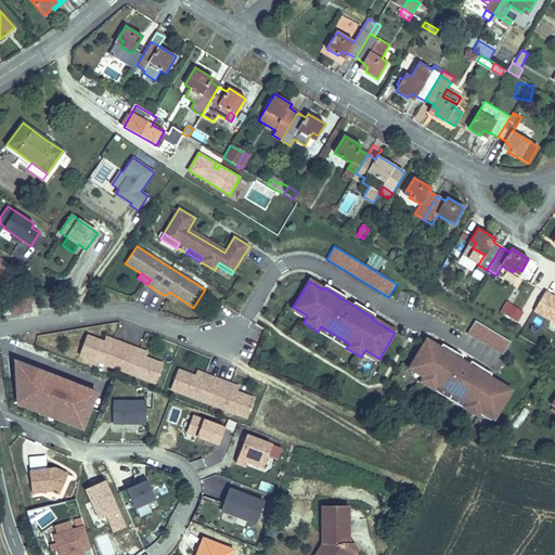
[(554,324),(554,296),(542,291),(531,313),(554,324)]
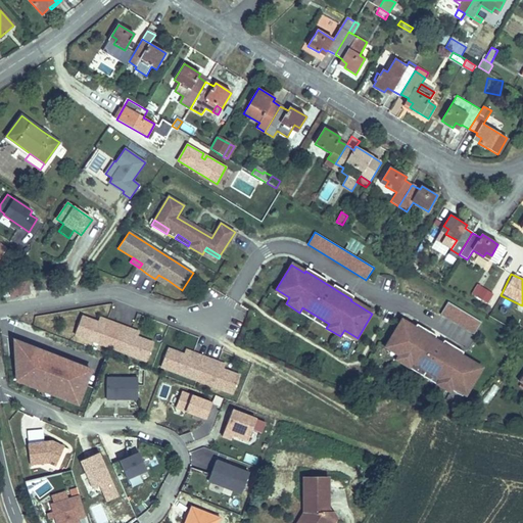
[(165,285),(168,280),(158,275),(155,279),(165,285)]
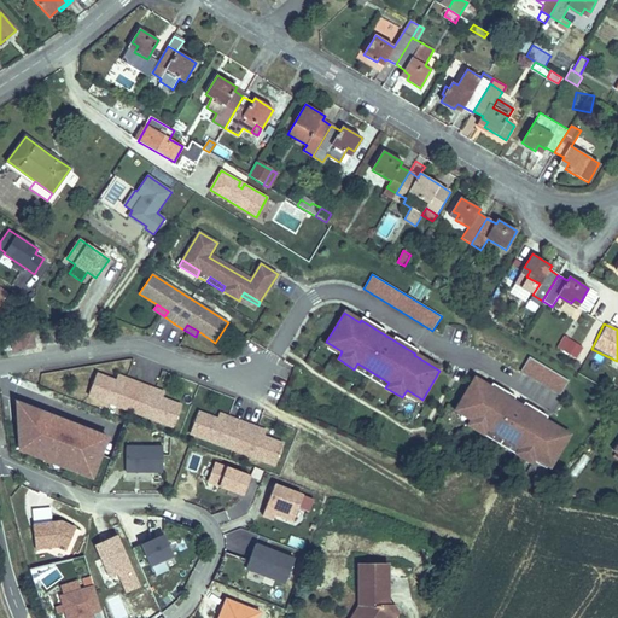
[(35,348),(33,333),(22,334),(24,349),(35,348)]
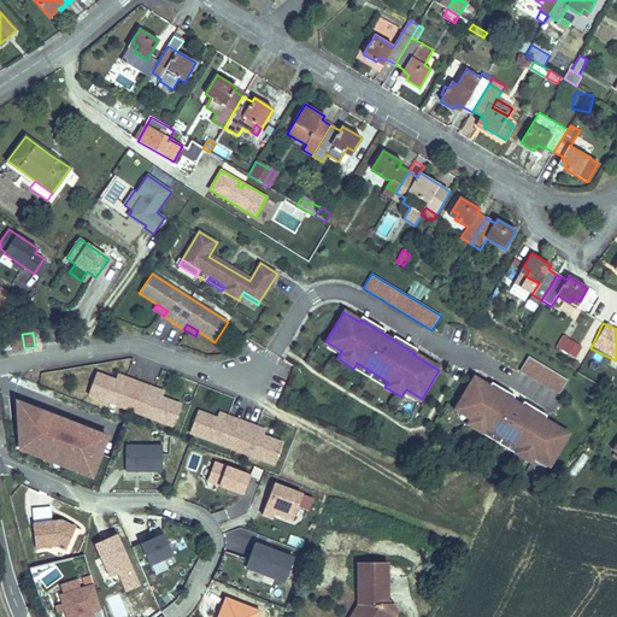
[(568,339),(559,351),(574,359),(582,347),(568,339)]
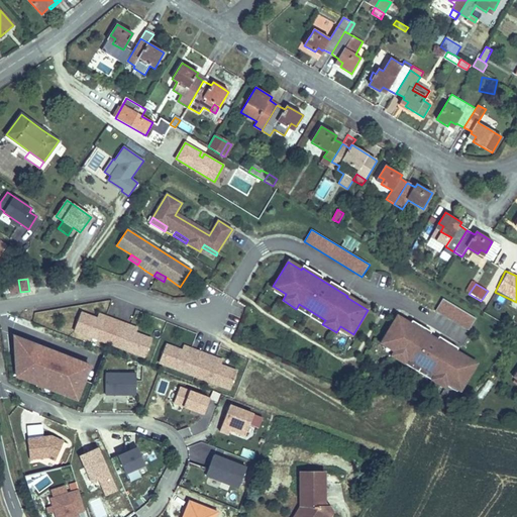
[(476,318),(442,298),(435,310),(469,330),(476,318)]
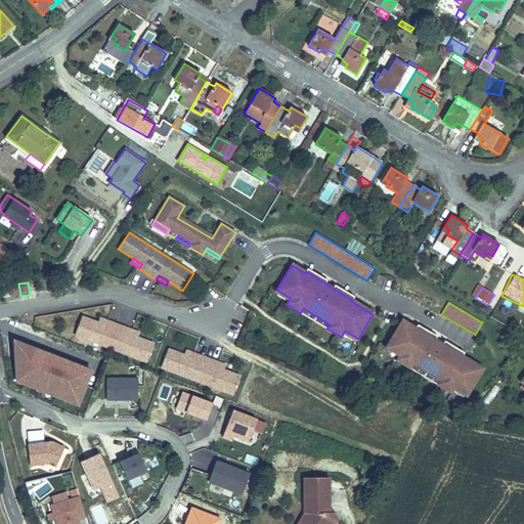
[(303,308),(300,313),(326,329),(330,324),(303,308)]
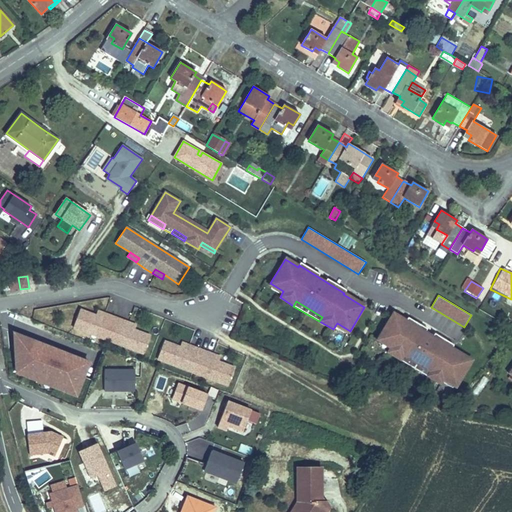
[(143,354),(150,336),(134,330),(124,326),(126,322),(107,315),(106,319),(96,316),(80,310),(73,328),(143,354)]
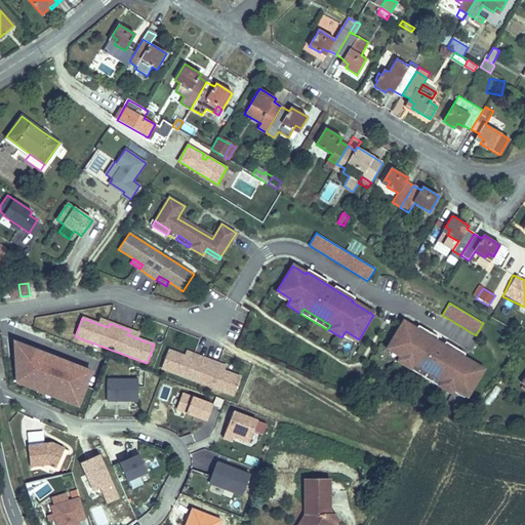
[(99,319),(98,324),(109,327),(110,323),(99,319)]
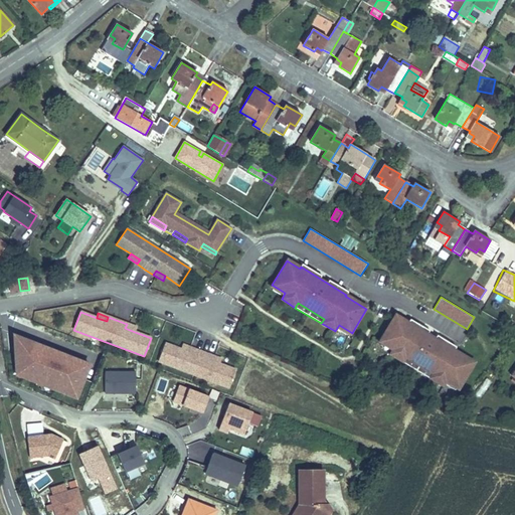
[(407,324),(394,316),(380,339),(393,347),(389,354),(402,362),(405,358),(432,374),(428,378),(443,386),(447,379),(460,387),(475,363),(454,351),(455,349),(408,322),(407,324)]
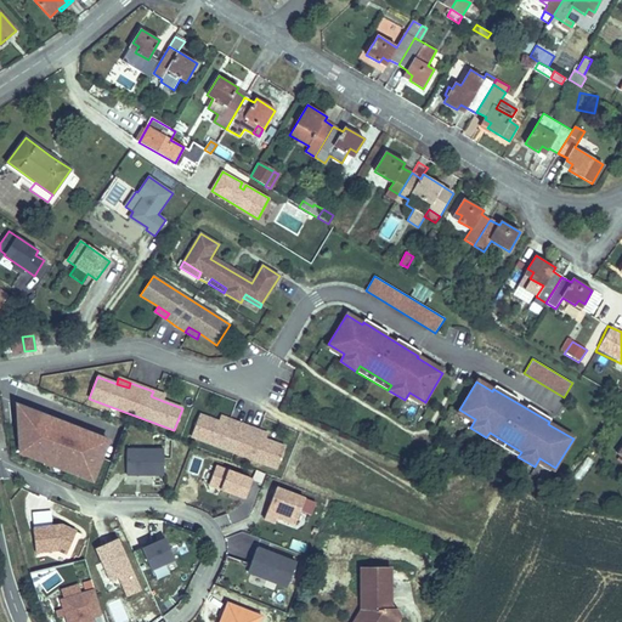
[(151,396),(163,401),(165,395),(153,391),(151,396)]
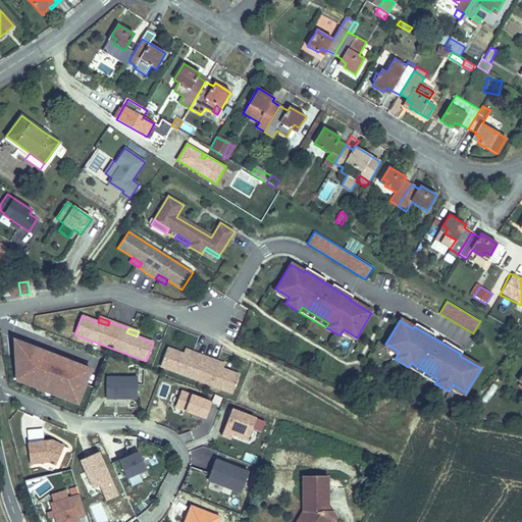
[(25,344),(13,340),(14,346),(23,349),(25,344)]
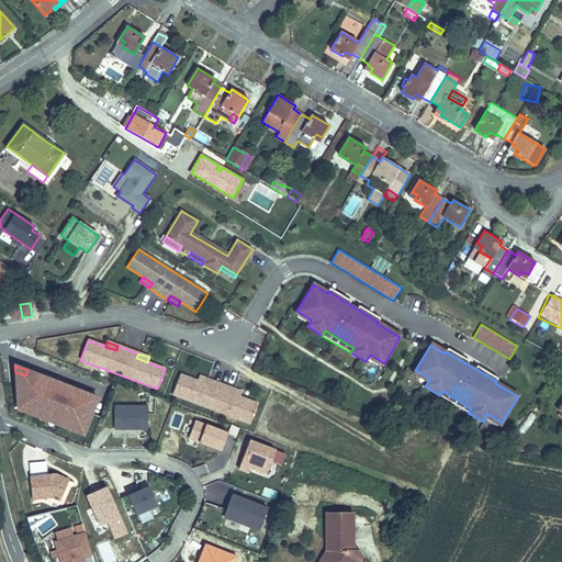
[(57,382),(27,370),(25,375),(15,372),(17,398),(25,402),(22,411),(47,420),(49,416),(74,426),(71,429),(82,434),(96,402),(86,397),(87,394),(70,386),(66,396),(54,391),(57,382)]
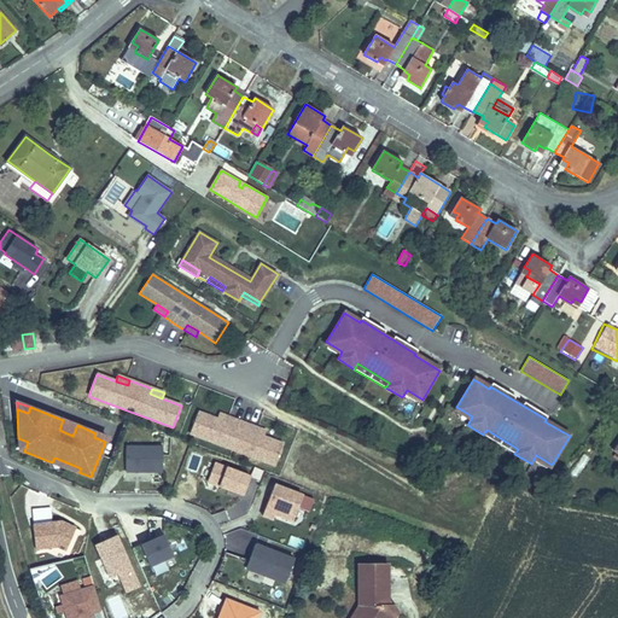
[(217,419),(198,412),(190,433),(275,465),(283,443),(264,437),(251,432),(254,426),(232,418),(229,424),(217,419)]
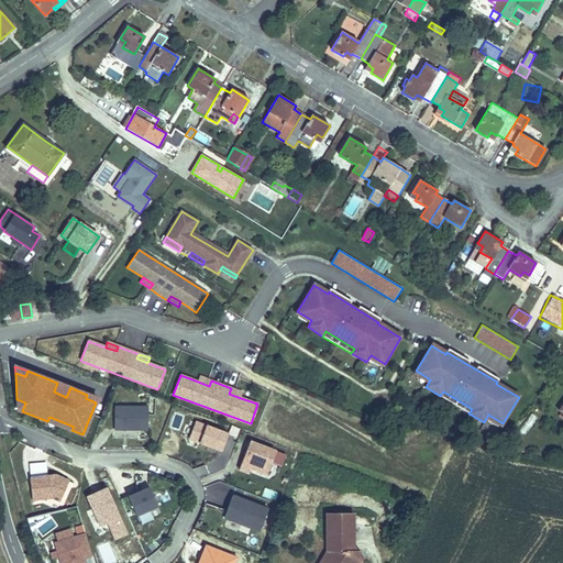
[(200,376),(198,382),(209,386),(211,381),(200,376)]
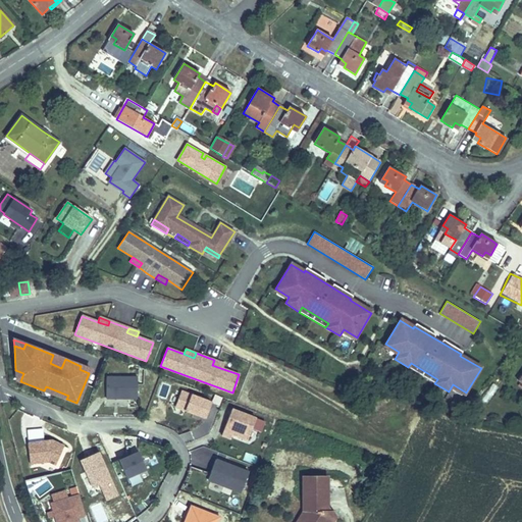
[(61,368),(65,359),(53,355),(50,363),(61,368)]
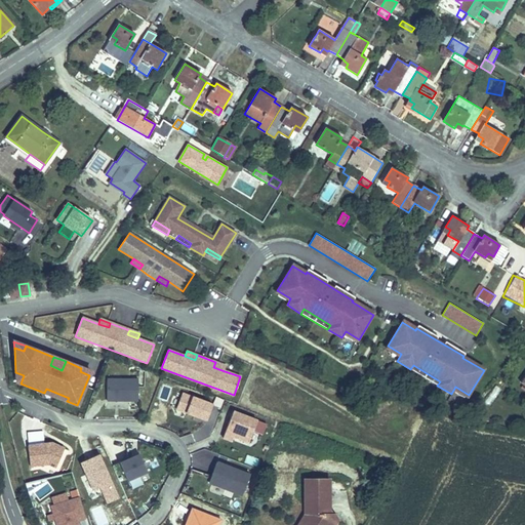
[(213,367),(225,371),(226,366),(215,362),(213,367)]
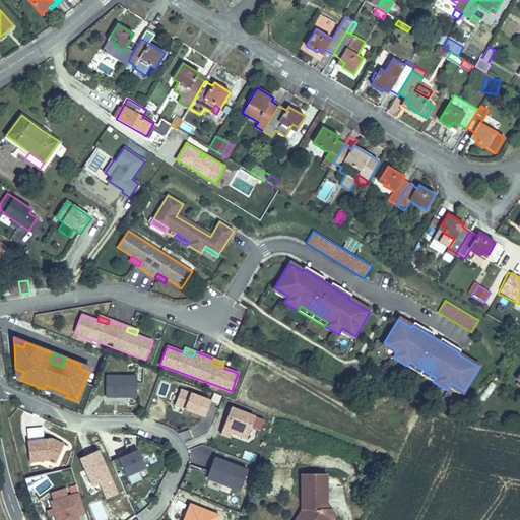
[(409,362),(406,366),(433,382),(436,378),(409,362)]
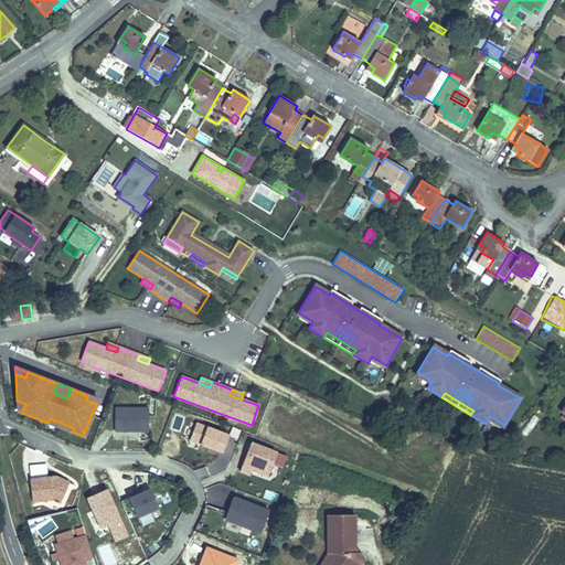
[(25,404),(17,401),(18,411),(22,413),(25,404)]
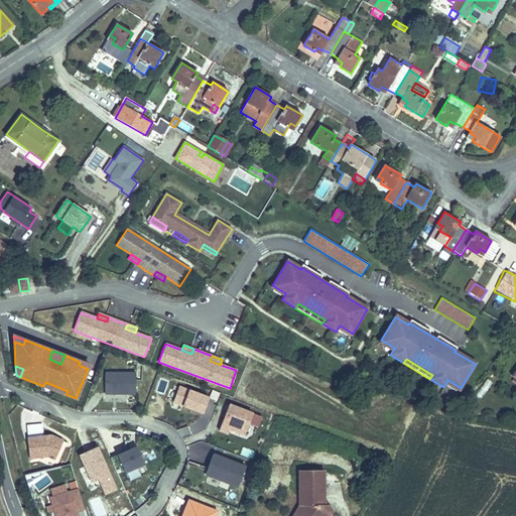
[(105,373),(105,394),(136,394),(136,373),(105,373)]
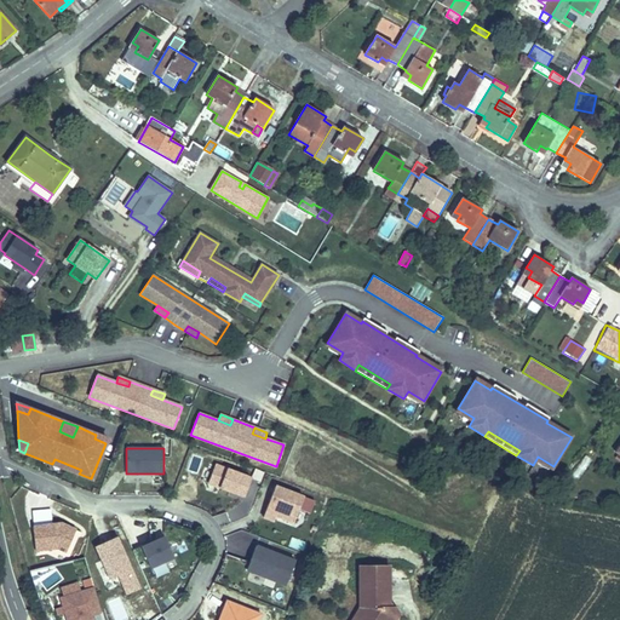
[(55,459),(52,464),(79,474),(81,470),(55,459)]
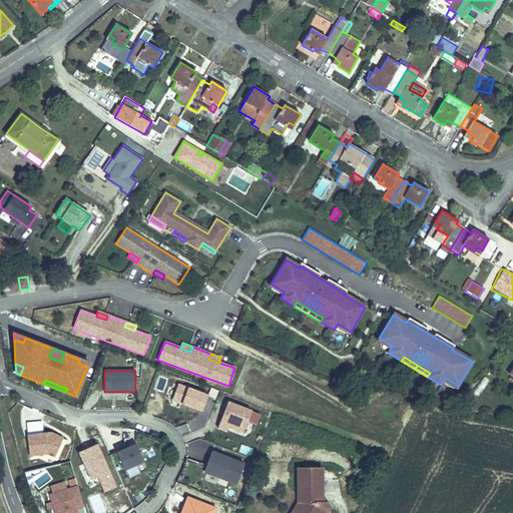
[(207,396),(178,385),(172,400),(201,411),(207,396)]
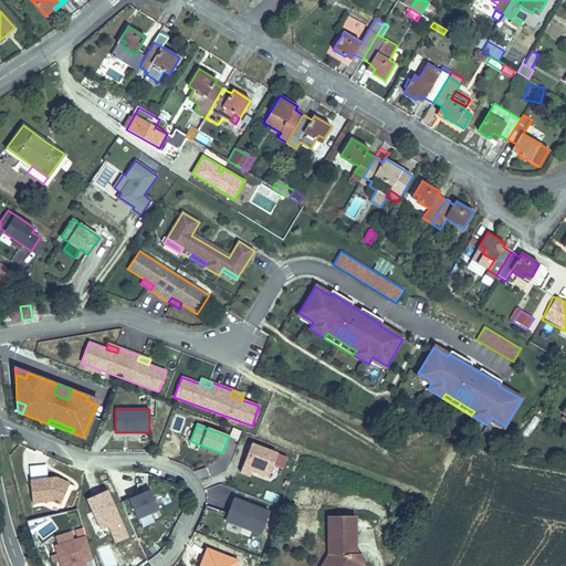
[(278,453),(251,443),(240,471),(250,475),(252,471),(268,478),(278,453)]
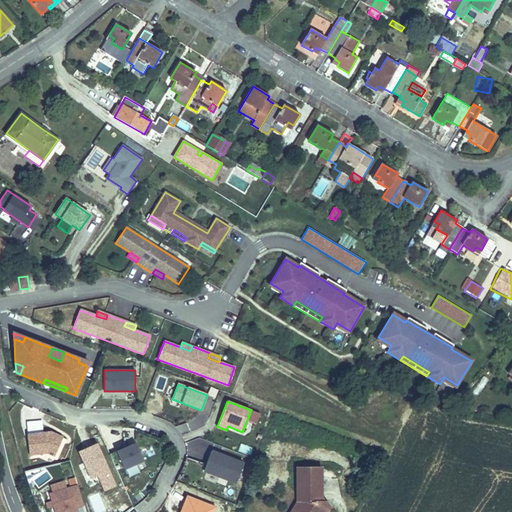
[(29,455),(48,453),(55,456),(63,438),(51,432),(27,435),(29,455)]
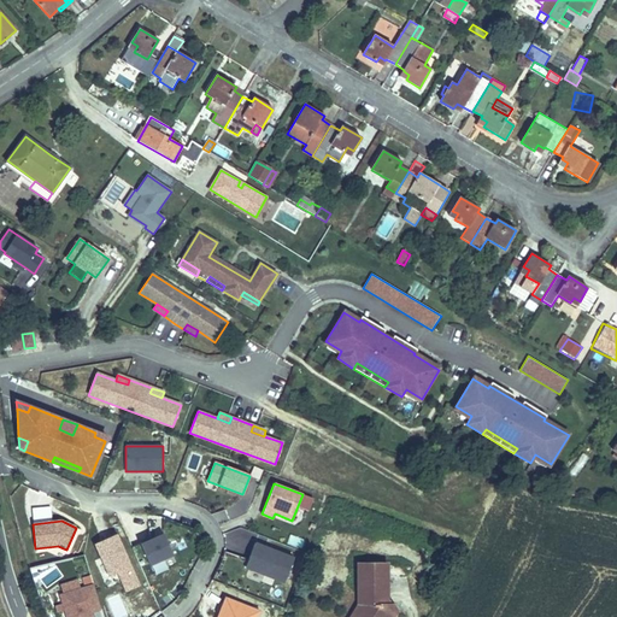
[(116,534),(95,544),(110,576),(118,573),(127,592),(140,586),(116,534)]
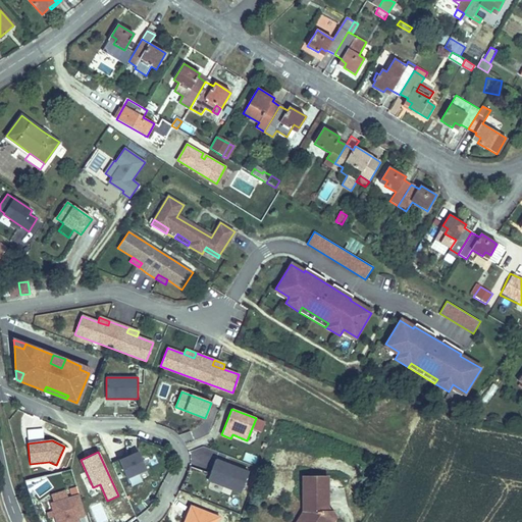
[(127,478),(147,469),(139,452),(127,457),(126,455),(118,459),(127,478)]
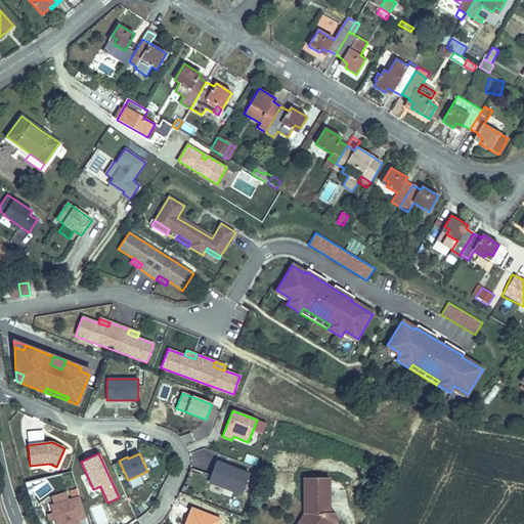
[(209,482),(242,494),(250,474),(217,462),(209,482)]
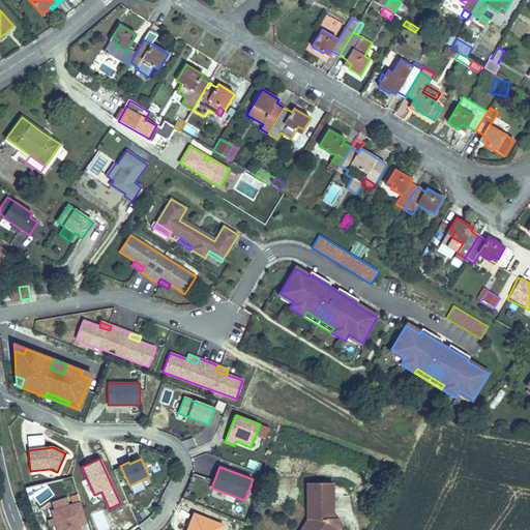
[(334,487),(310,484),(307,512),(314,513),(314,522),(308,529),(336,529),(340,525),(339,519),(334,520),(334,487)]
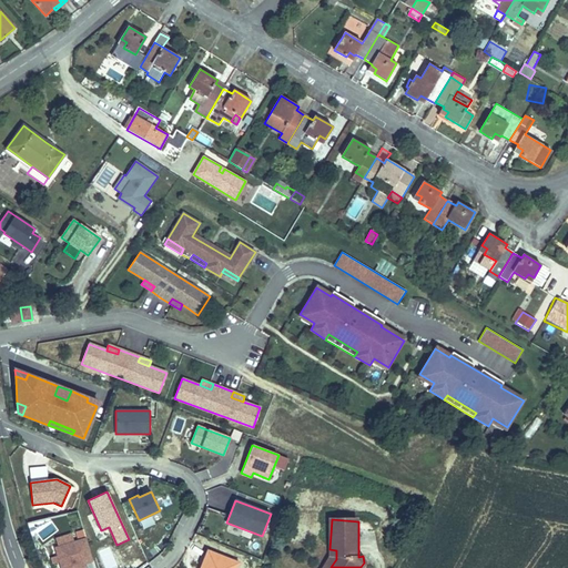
[(77,533),(56,539),(58,547),(79,540),(77,533)]
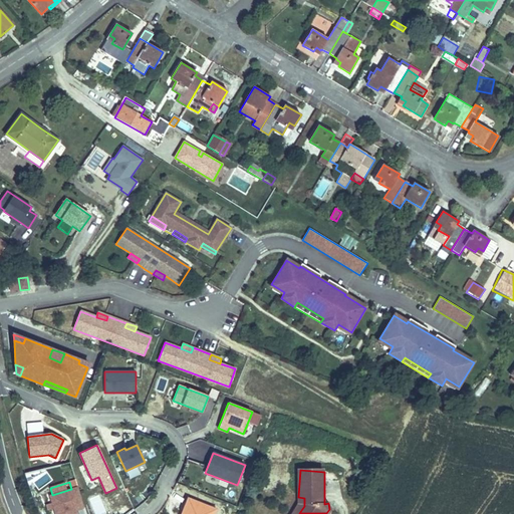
[(84,507),(78,487),(71,489),(52,495),(50,496),(55,513),(77,513),(76,509),(84,507)]
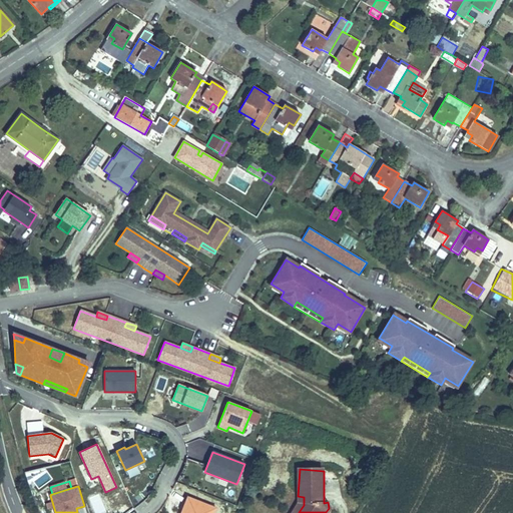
[(299,512),(304,505),(304,497),(298,496),(298,504),(292,512),(299,512)]
